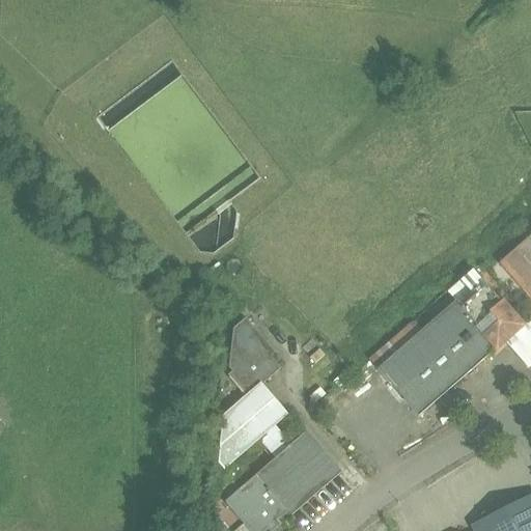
[(530,235),(499,263),(530,300),(530,235)]
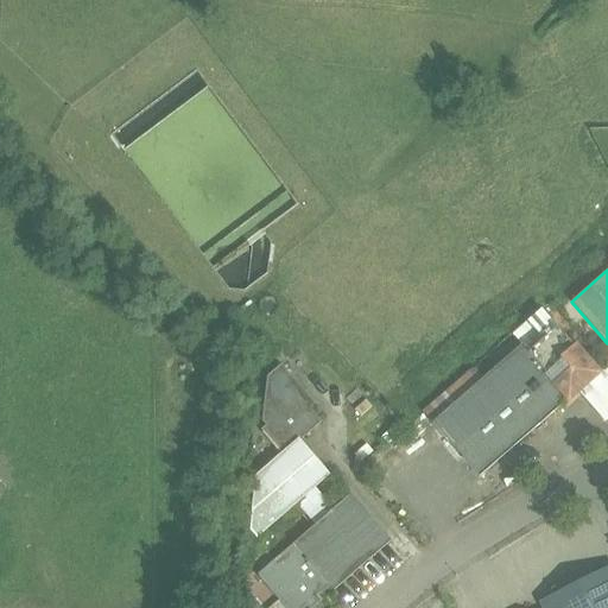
[(521,346),(432,424),(479,477),(596,374),(556,328),(529,353),(521,346)]
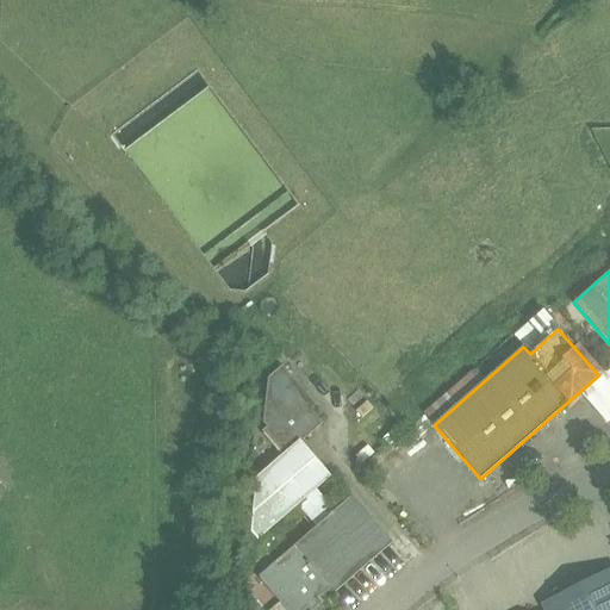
[(317,405),(284,367),(269,379),(263,424),(267,428),(262,433),(284,456),(300,442),(302,443),(323,424),(311,410),(317,405)]
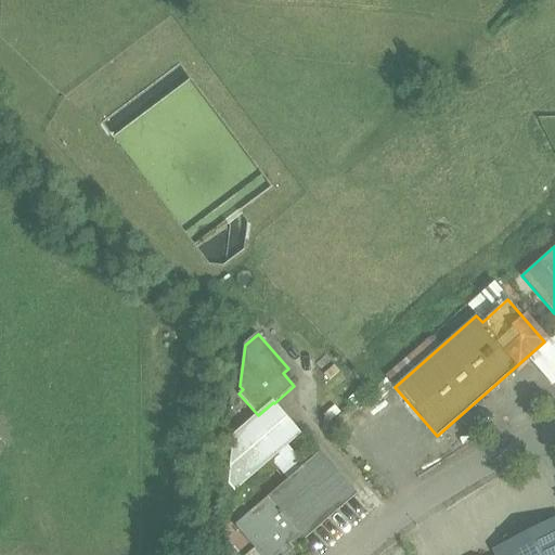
[(273,402),(258,415),(234,436),(229,486),(235,492),(272,460),(286,448),(301,434),(274,403),(273,402)]
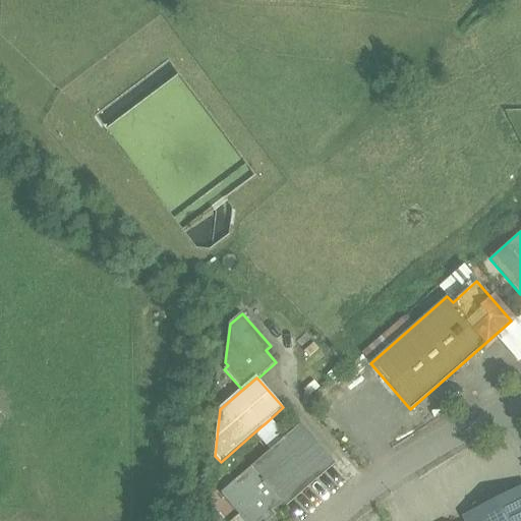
[(285,439),(269,420),(255,431),(271,450),(285,439)]
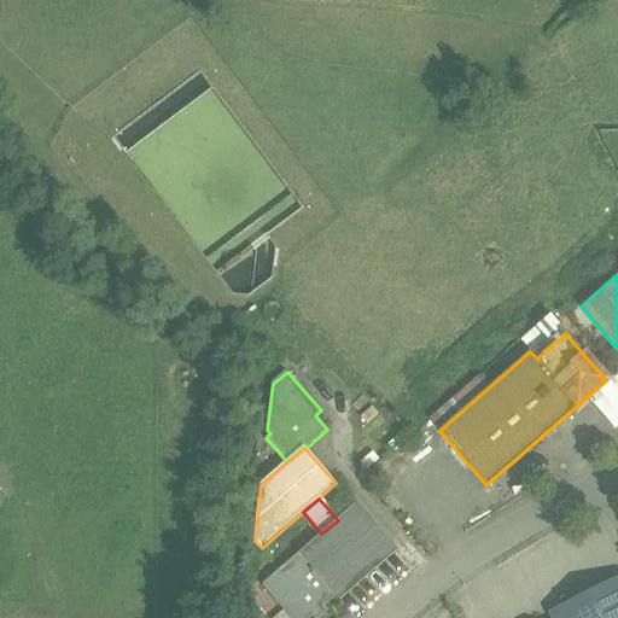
[(321,534),(299,554),(337,596),(340,601),(396,553),(355,505),(338,520),(321,534)]
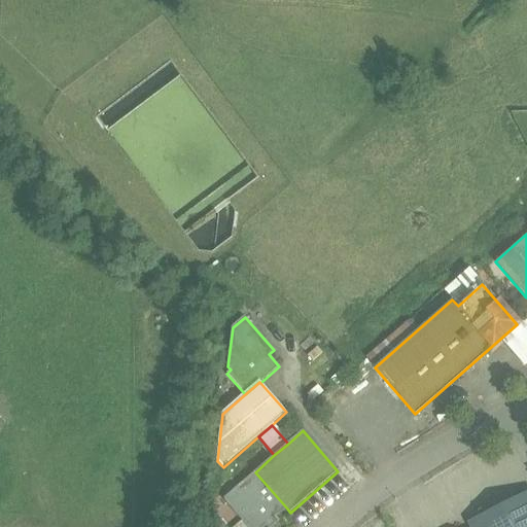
[(255,472),(239,486),(241,487),(225,501),(243,522),(247,526),(266,526),(267,526),(273,526),(280,521),(277,517),(287,508),(255,472)]
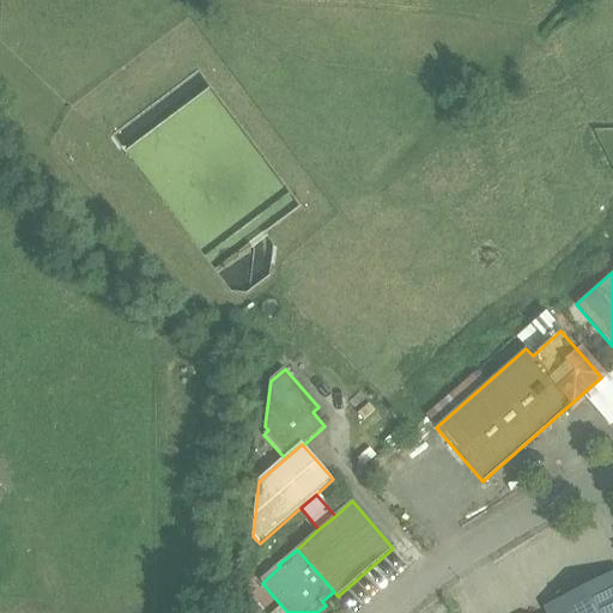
[(553,612),(612,612),(612,577),(551,608),(553,612)]
